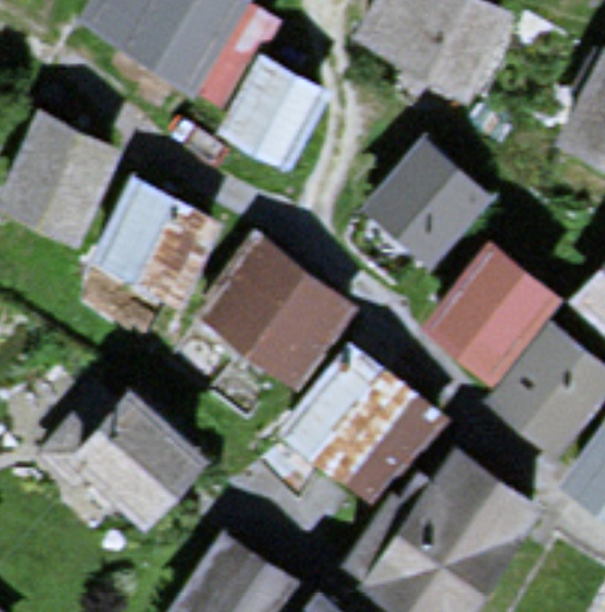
[(98,0),(85,22),(197,95),(255,7),(244,0),(98,0)]
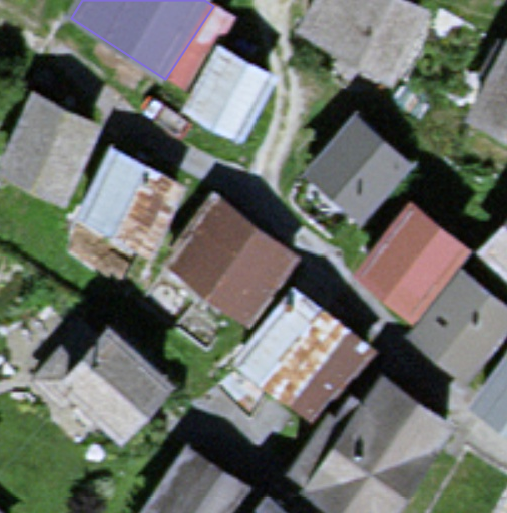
[(426,20),(387,0),(321,0),(301,39),(390,86),(426,20)]
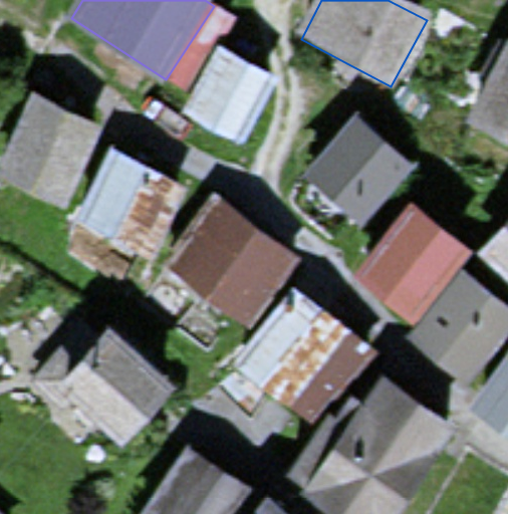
[(507,43),(503,41),(466,120),(507,141),(507,43)]
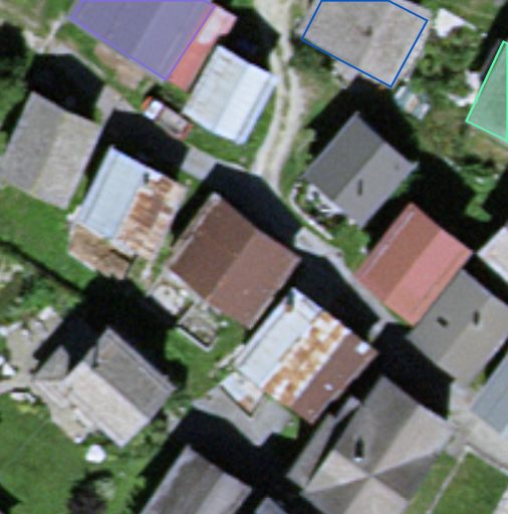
[(280,80),(214,43),(177,107),(243,145),(280,80)]
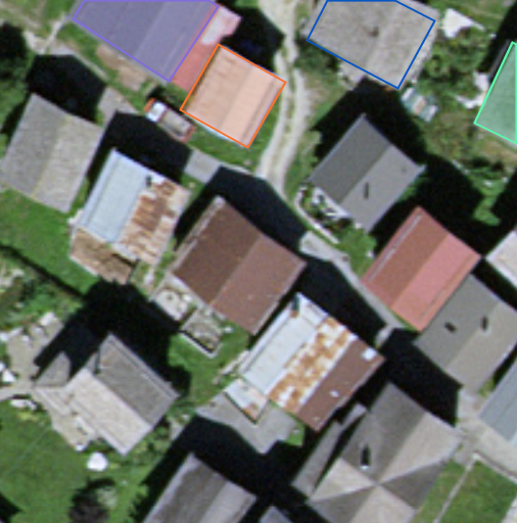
[(103,130),(34,94),(0,160),(0,172),(65,205),(103,130)]
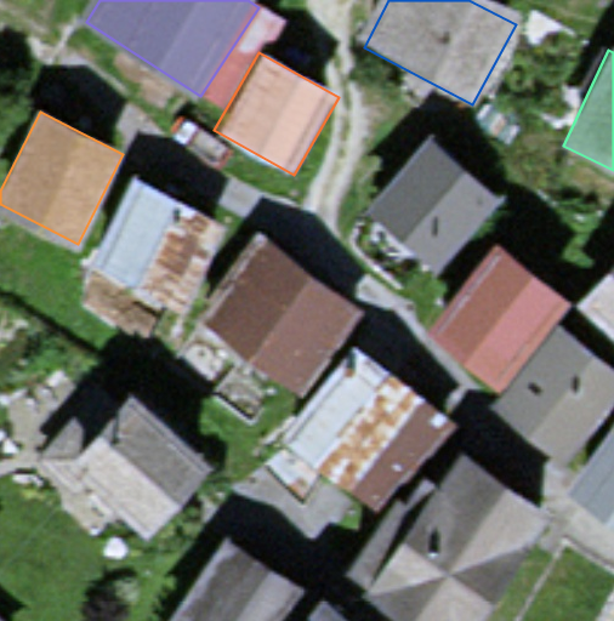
[(501,205),(432,143),(367,215),(435,278),(501,205)]
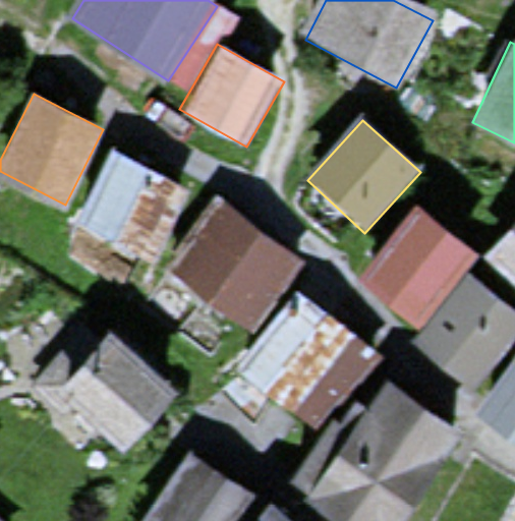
[(191,193),(114,149),(74,219),(151,264),(191,193)]
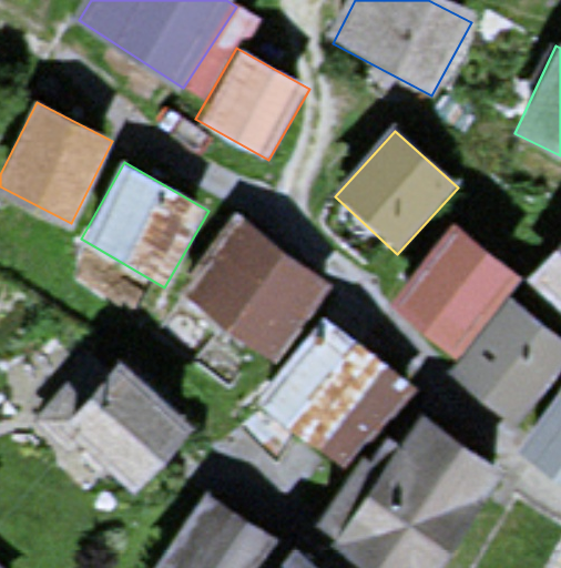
[(335,291),(252,221),(189,295),(272,366),(335,291)]
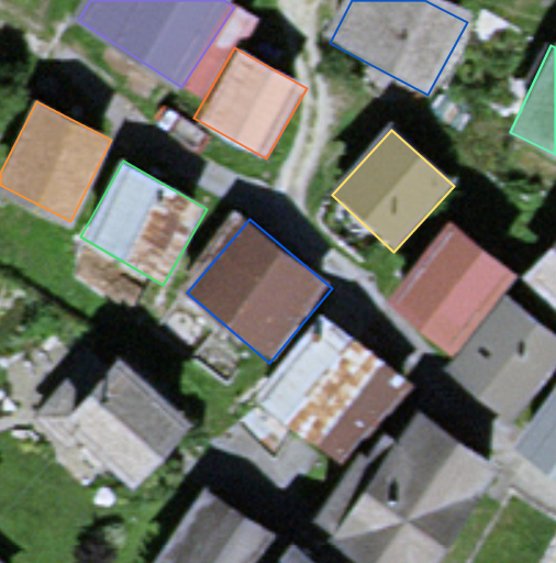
[(516,275),(453,228),(393,306),(457,353),(516,275)]
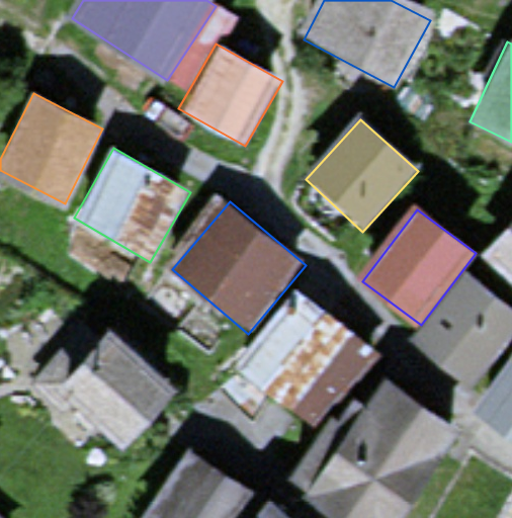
[(511,226),(485,254),(511,279),(511,226)]
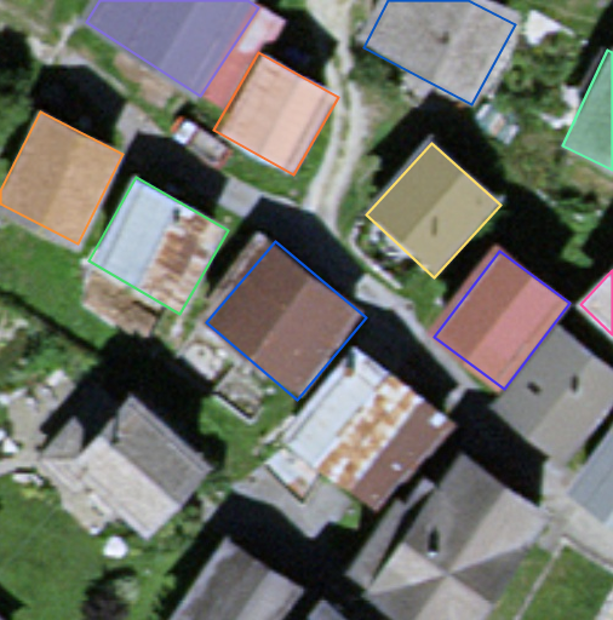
[(612,368),(566,327),(496,407),(560,464),(612,403),(612,368)]
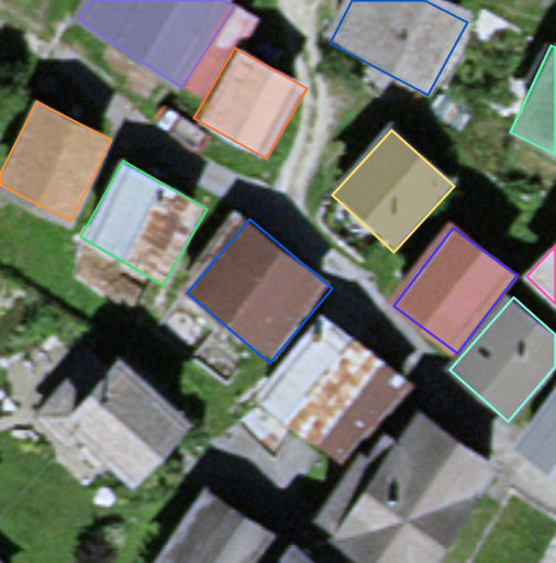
[(397,374),(331,319),(264,400),(330,455),(397,374)]
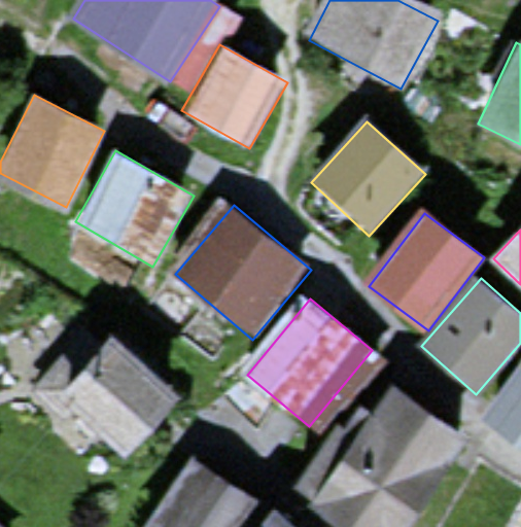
[(183,399),(110,335),(55,396),(128,461),(183,399)]
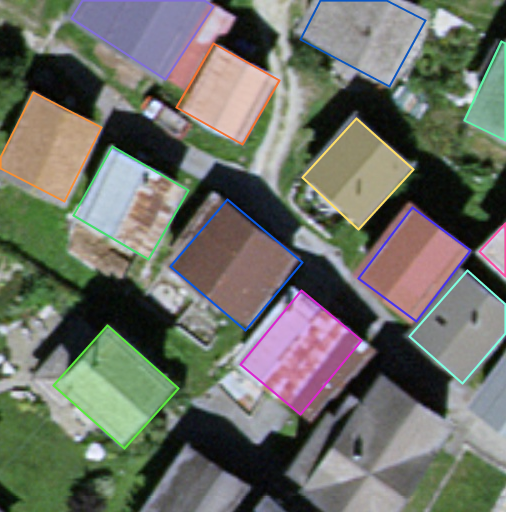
[(505,352),(468,404),(505,432),(505,352)]
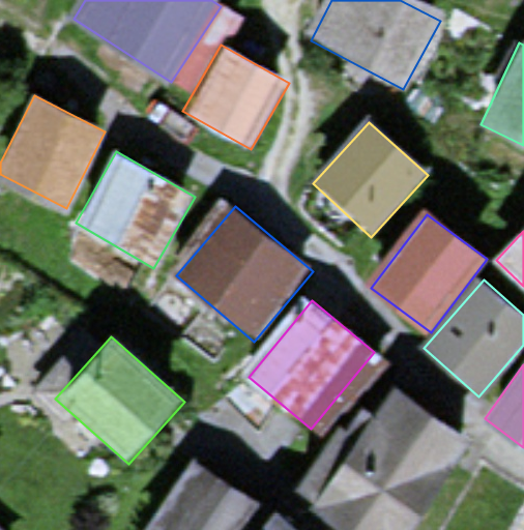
[(408,529),(470,446),(398,393),(360,444),(343,431),(300,489),(356,529),(408,529)]
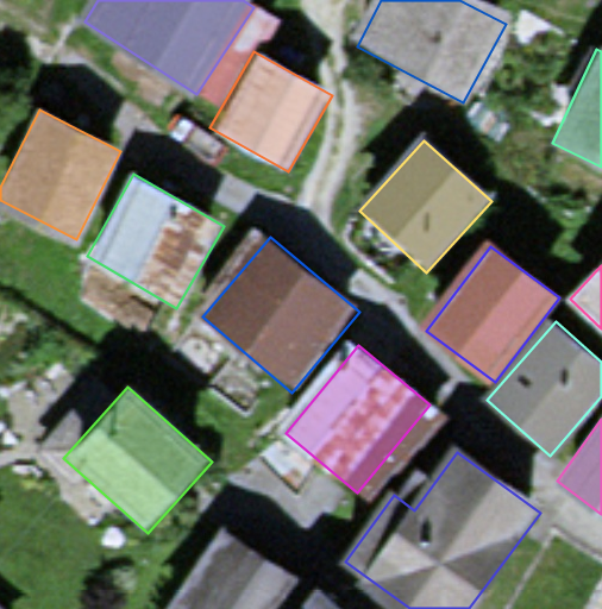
[(273,608),(296,579),(229,526),(165,607),(168,608),(273,608)]
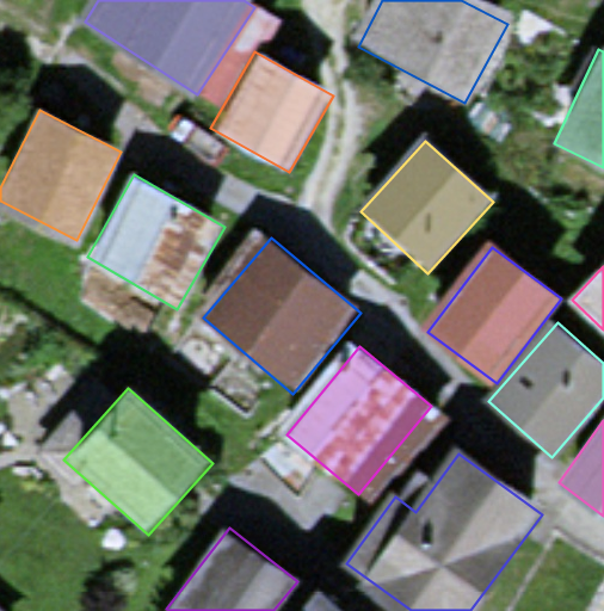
[(346,610),(319,590),(302,610),(346,610)]
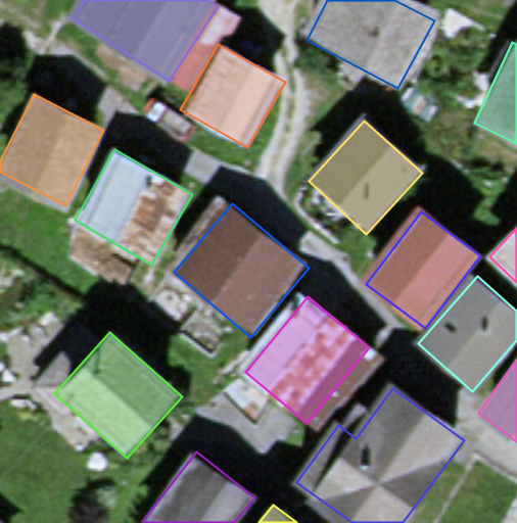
All buildings are outlined.
